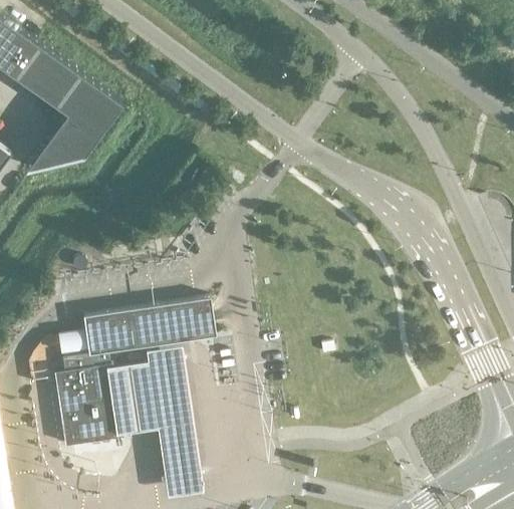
[(0,63),(14,73),(38,41),(0,13),(0,63)]
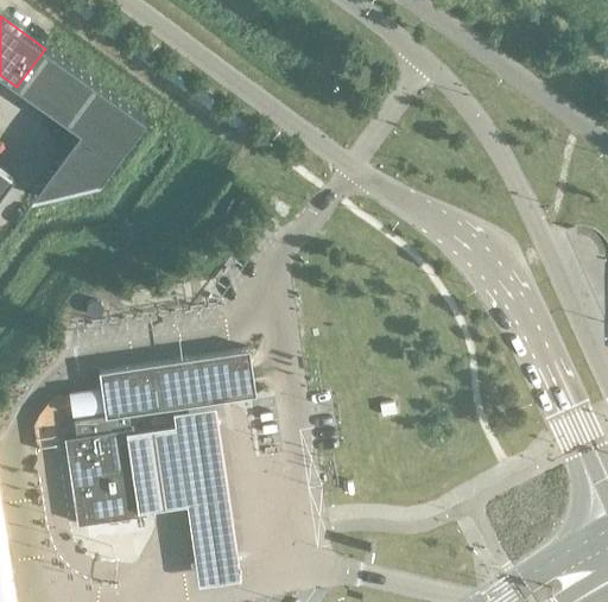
[(65,124),(94,86),(45,49),(17,87),(65,124)]
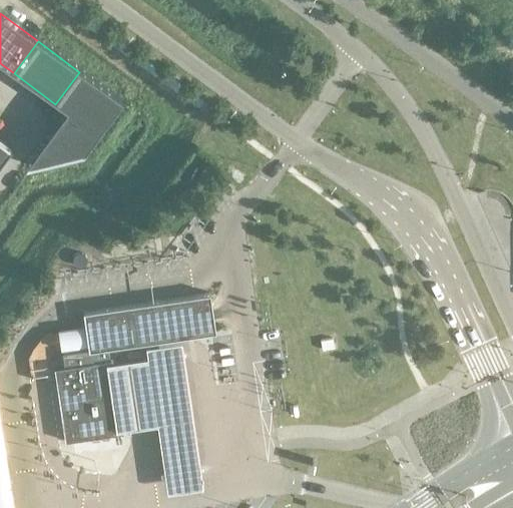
[(83,156),(122,103),(79,72),(55,104),(66,112),(27,165),(25,168),(83,156)]
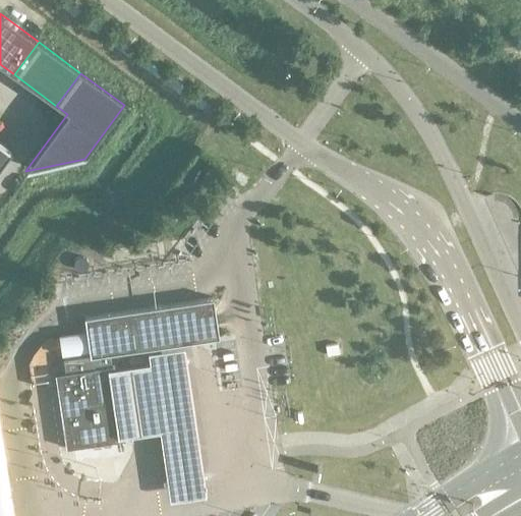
[(0,167),(11,154),(0,145),(0,167)]
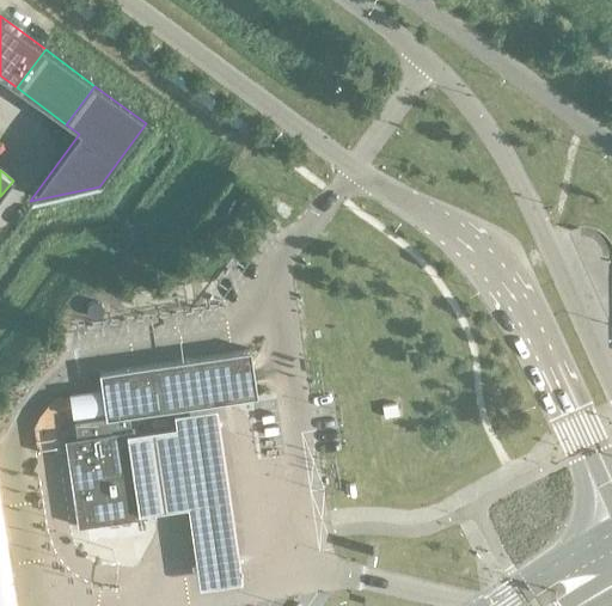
[(140,487),(134,445),(135,445),(134,438),(134,435),(134,434),(133,434),(130,434),(128,420),(132,420),(132,417),(231,403),(231,404),(257,401),(255,381),(250,354),(243,355),(188,363),(182,365),(167,367),(99,377),(99,380),(102,395),(103,406),(105,417),(105,423),(108,422),(110,438),(65,445),(65,447),(72,490),(75,513),(75,516),(78,532),(81,531),(110,527),(142,522),(145,521),(146,521),(147,520),(146,518),(146,514),(145,514),(140,487)]
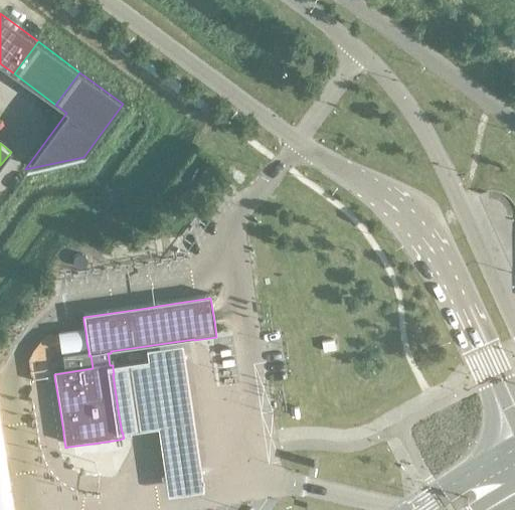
[(58,346),(59,356),(89,351),(87,342),(86,332),(56,336),(58,346)]
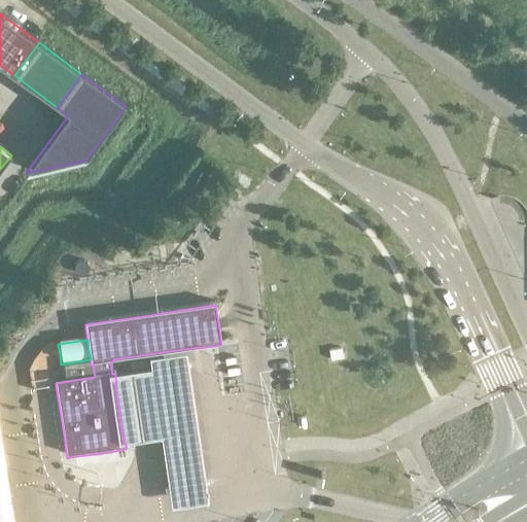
[(321,340),(309,342),(311,350),(322,348),(321,340)]
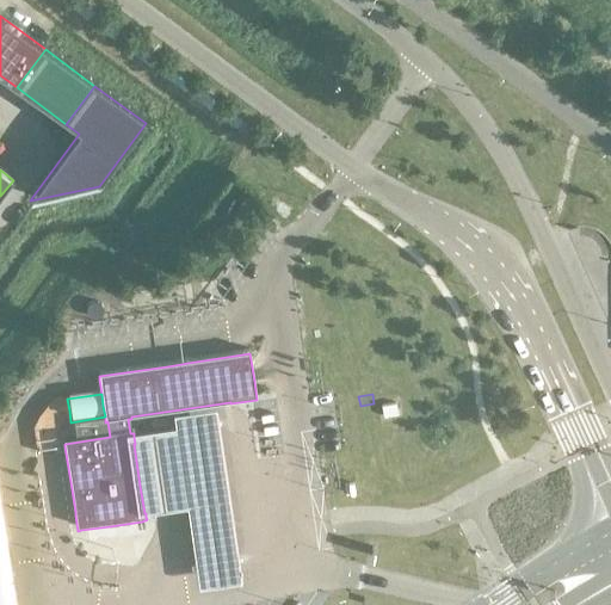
[(146,513),(146,517),(186,511),(199,598),(241,591),(215,415),(172,421),(173,431),(134,437),(135,444),(134,444),(140,486),(144,513),(146,513)]
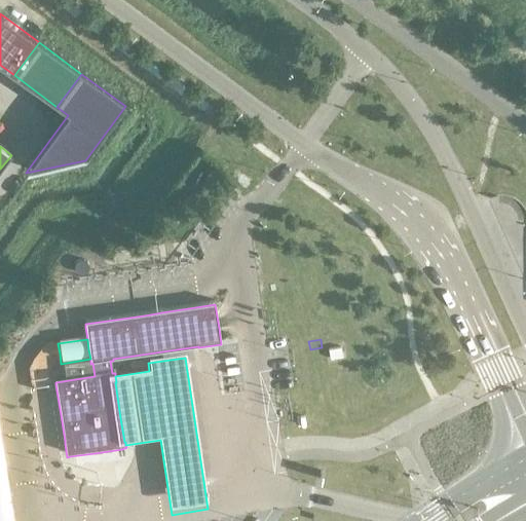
[(11,520),(0,446),(0,520),(11,520)]
